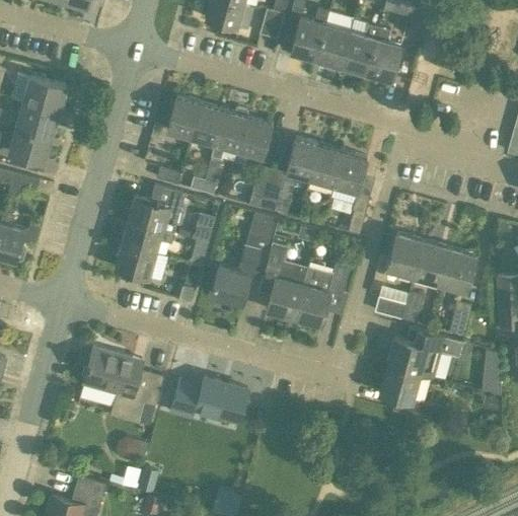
[(238,27),(245,1),(241,0),(210,0),(206,18),(238,27)]
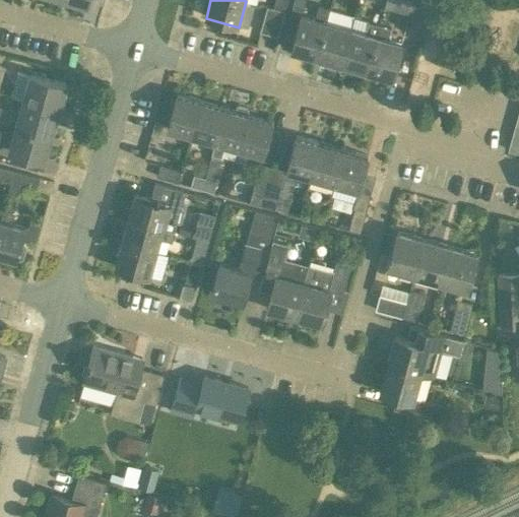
[(275,0),(273,8),(285,11),(288,0),(275,0)]
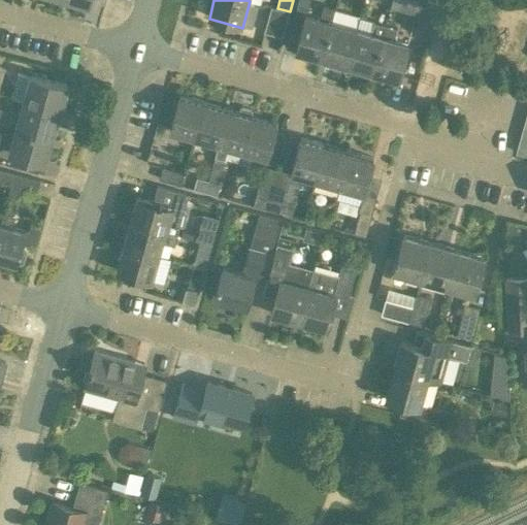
[(296,54),(297,53),(323,60),(332,24),(335,11),(324,8),(321,22),(306,18),(310,0),(299,0),(286,52),(296,54)]
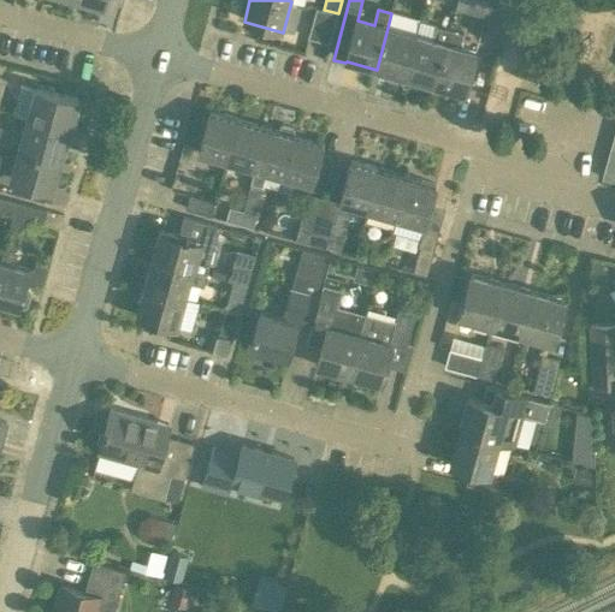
[(503,5),(503,4),(489,0),(488,0),(479,33),(494,36),(495,35),(503,5)]
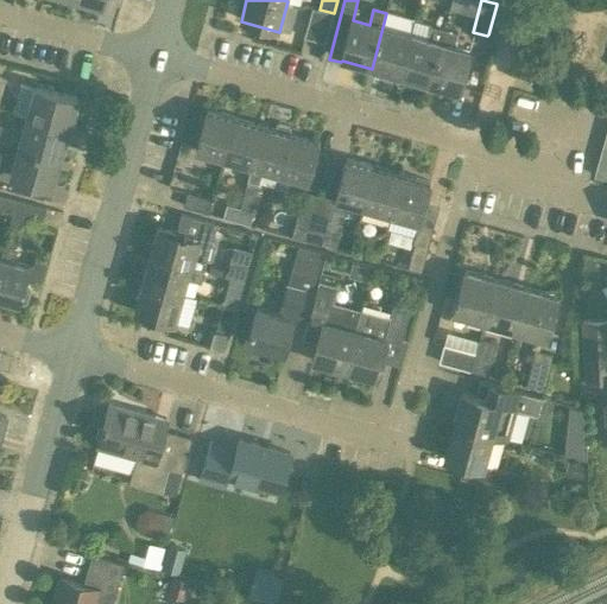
[(497,5),(488,35),(497,37),(505,7),(497,5)]
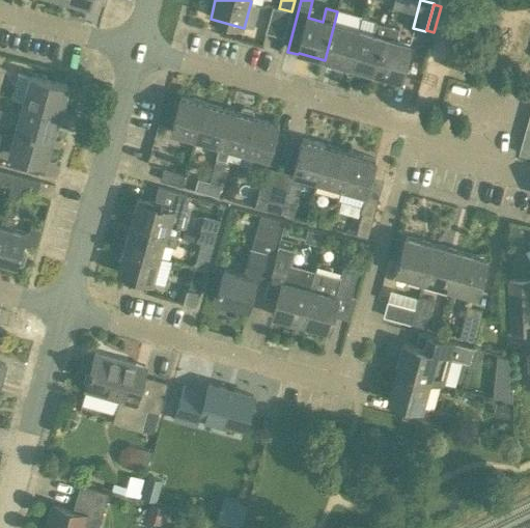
[(284,39),(291,11),(279,8),(279,9),(273,8),(266,34),(284,39)]
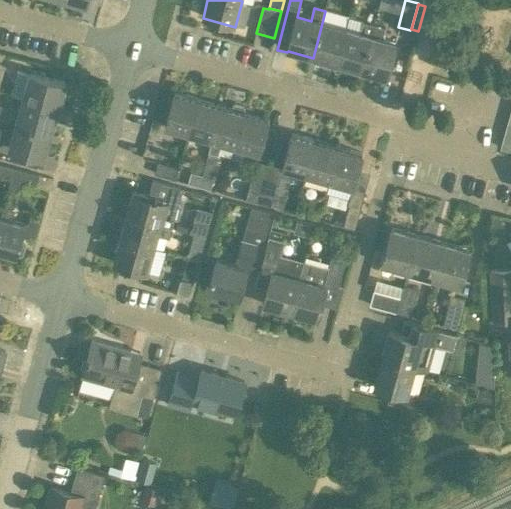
[(347,30),(337,64),(336,67),(338,70),(348,72),(351,71),(351,68),(362,71),(371,37),(373,27),(349,21),(347,30)]
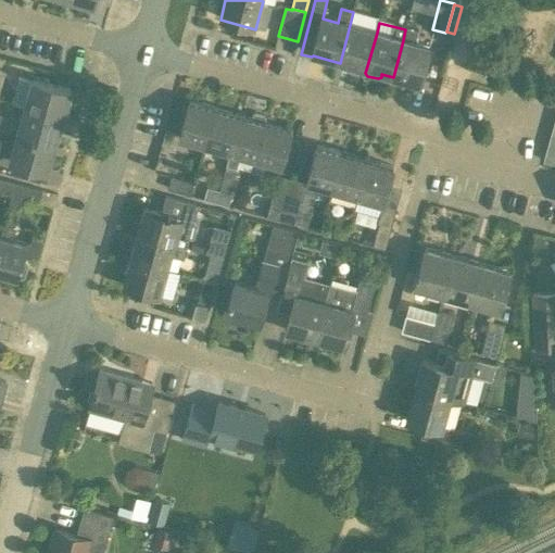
[(350,25),(340,63),(366,70),(377,33),(350,25)]
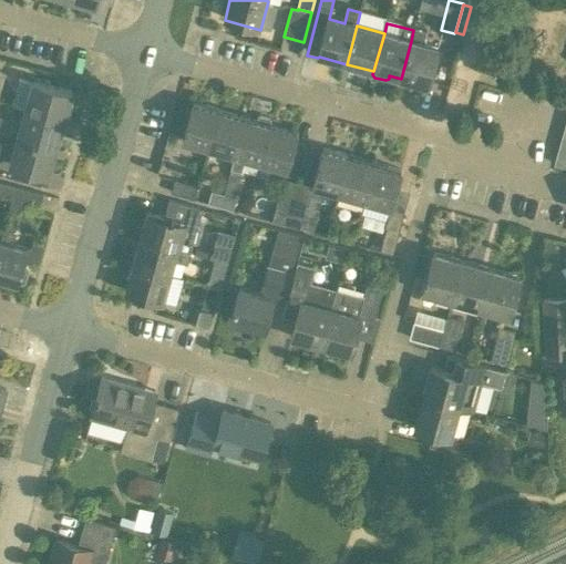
[(439,49),(411,41),(401,79),(429,86),(439,49)]
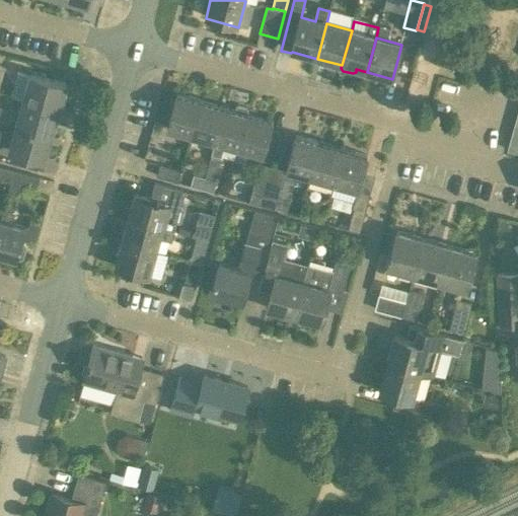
[(30,76),(23,101),(59,111),(66,86),(30,76)]
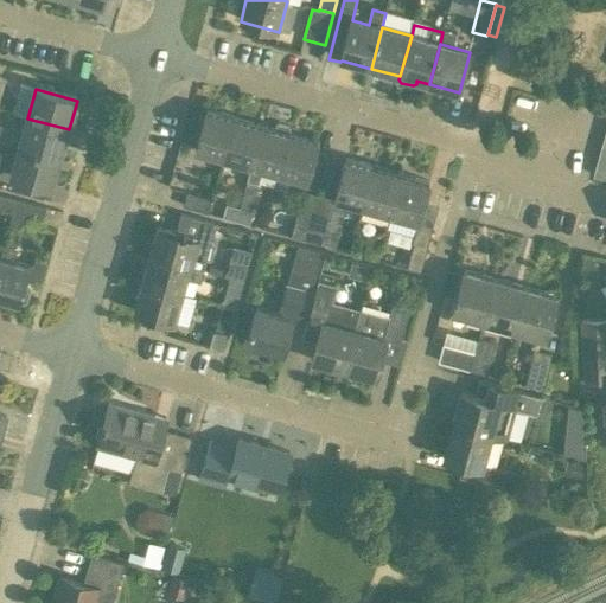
[(196,152),(224,160),(236,120),(206,113),(196,152)]
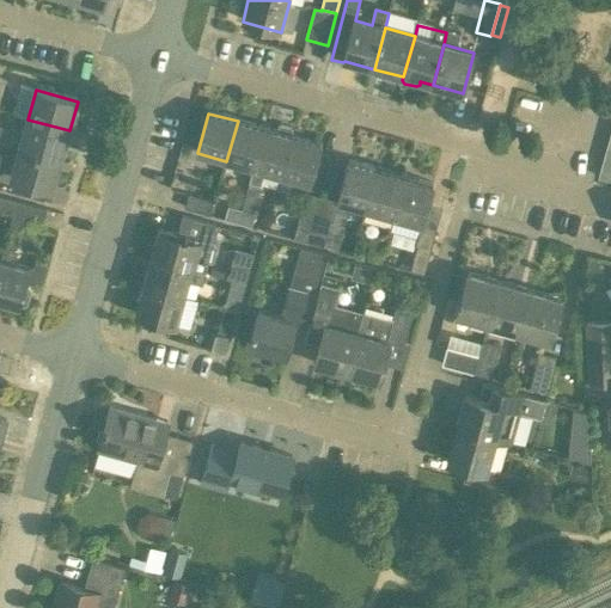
[(20,149),(61,160),(69,130),(28,120),(20,149)]
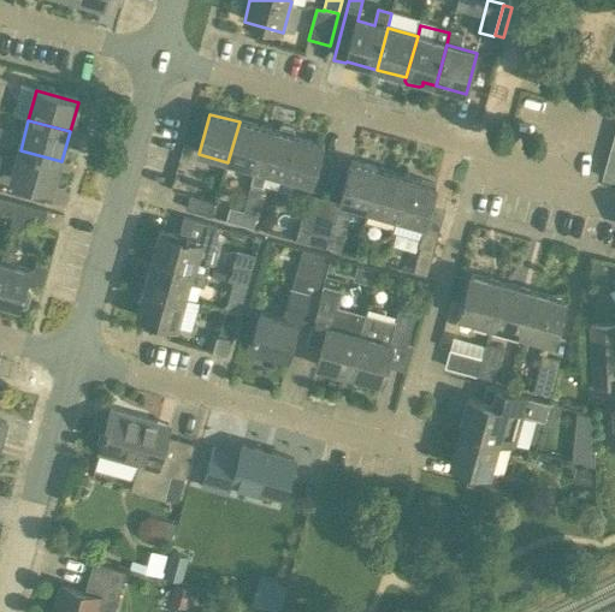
[(255,171),(267,130),(240,122),(228,162),(255,171)]
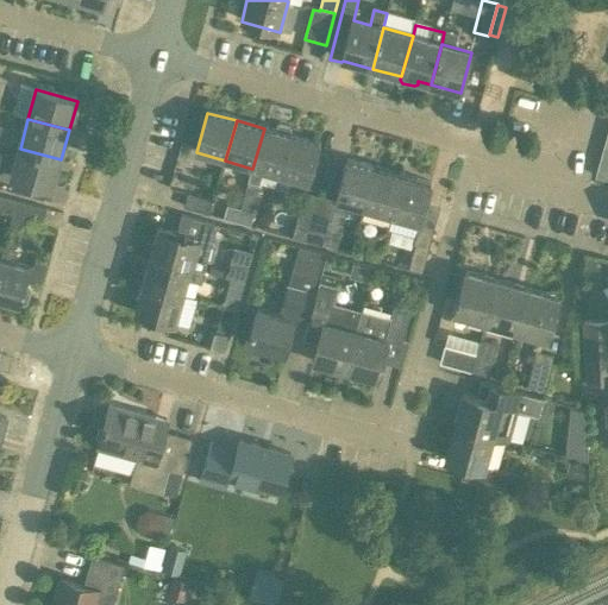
[(0,124),(0,140),(13,145),(18,130),(0,124)]
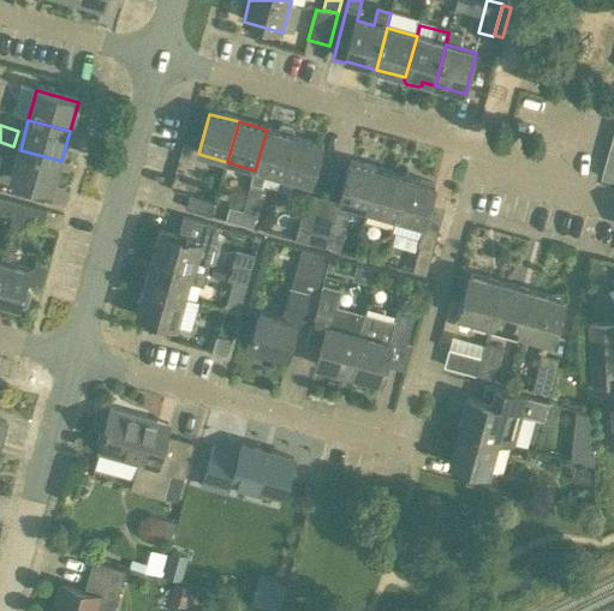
[(267,130),(255,171),(251,185),(261,187),(266,173),(282,178),(294,137),(292,137),(294,131),(281,127),(280,133),(267,130)]
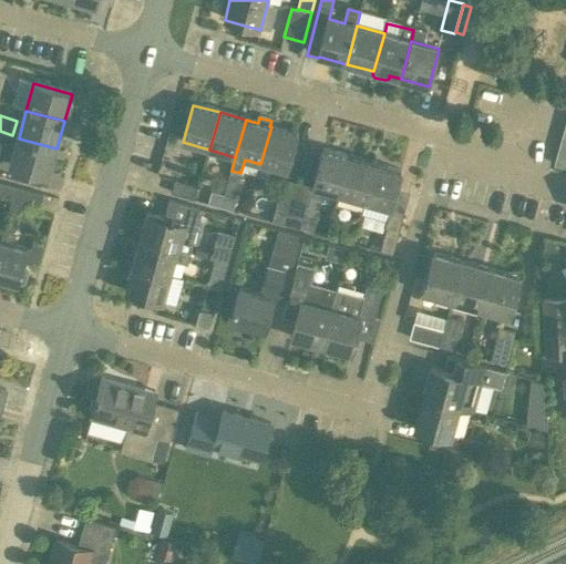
[(297,134),(271,126),(260,164),(286,172),(297,134)]
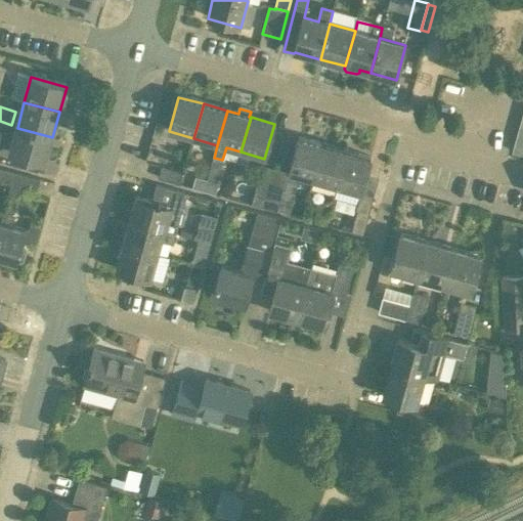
[(45,164),(52,137),(17,128),(9,155),(45,164)]
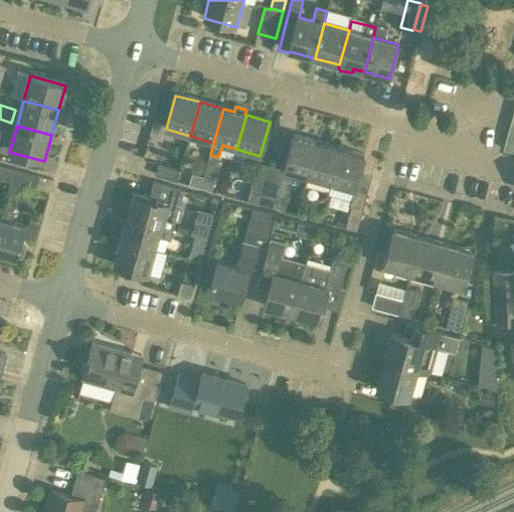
[(292,182),(294,173),(309,177),(318,143),(294,137),(284,170),(271,167),(261,206),(272,209),(278,188),(280,189),(283,180),(292,182)]
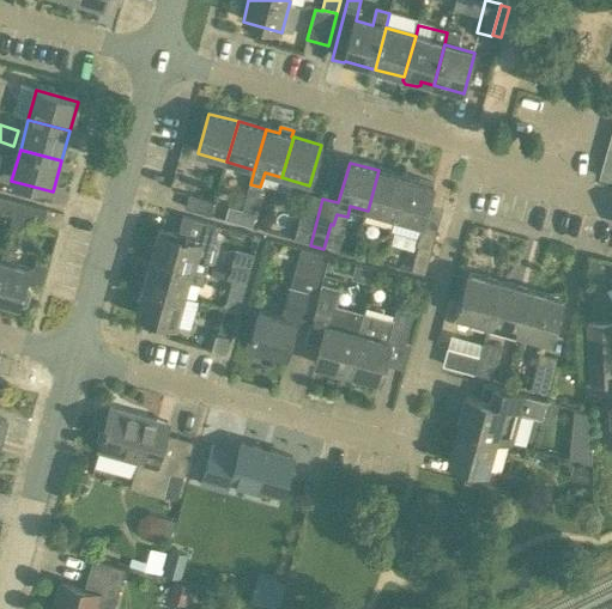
[(611,166),(604,165),(600,178),(611,182),(611,166)]
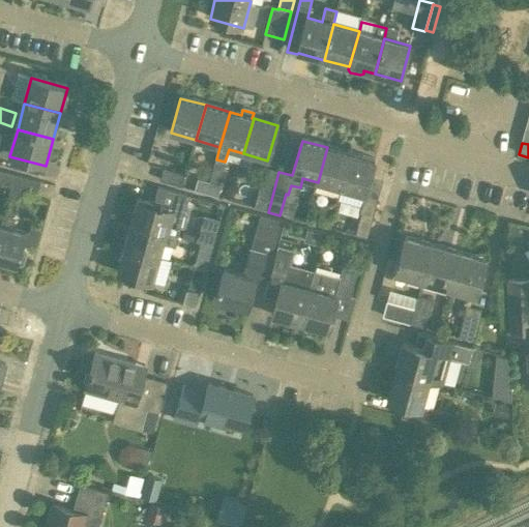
[(327,147),(318,182),(342,188),(351,154),(327,147)]
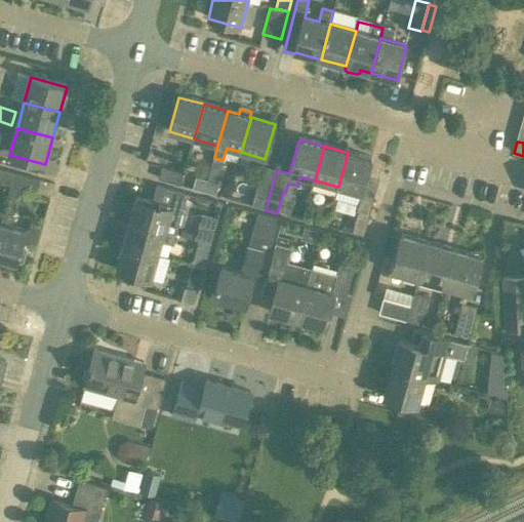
[(348,153),(338,187),(361,194),(361,193),(366,175),(370,160),(348,153)]
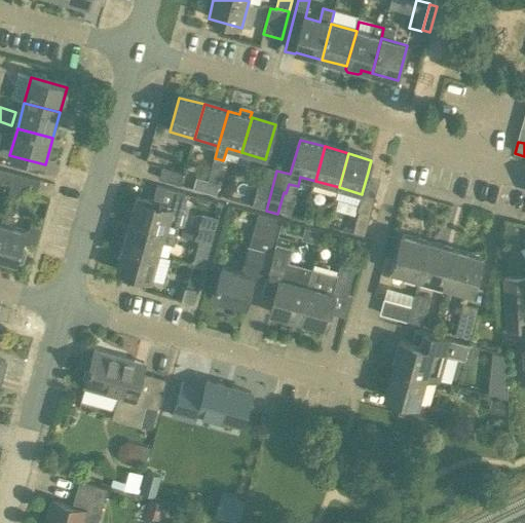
[(266,211),(276,171),(263,166),(252,207),(266,211)]
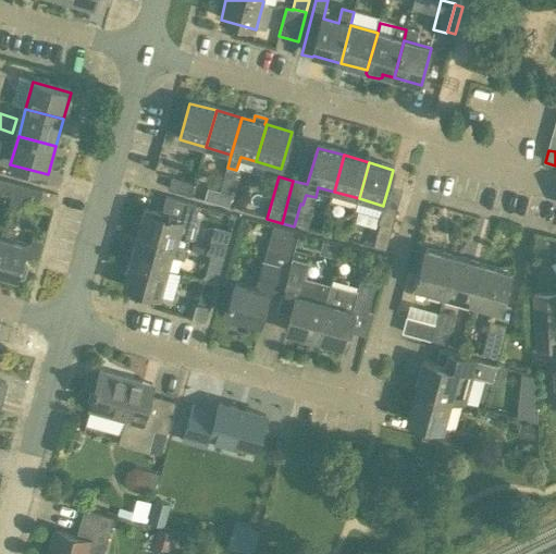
[(195,185),(172,179),(169,191),(192,197),(195,185)]
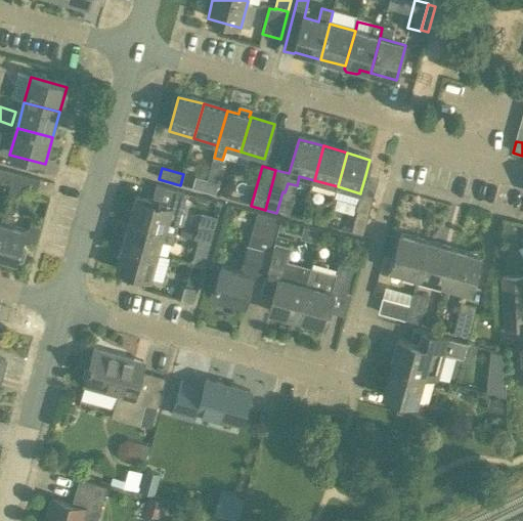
[(10,197),(16,174),(0,169),(0,181),(11,185),(8,197),(10,197)]
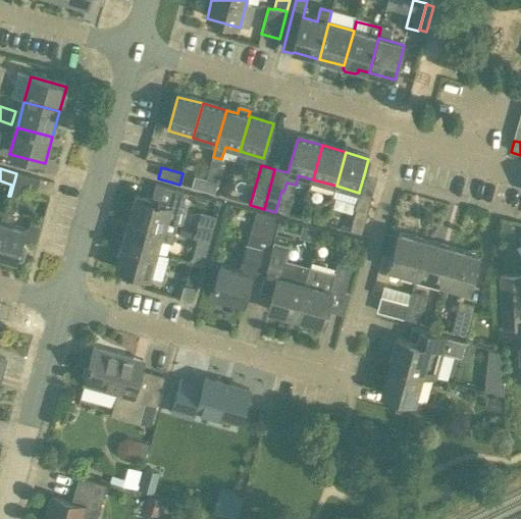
[(40,179),(16,173),(10,196),(18,198),(21,188),(37,192),(40,179)]
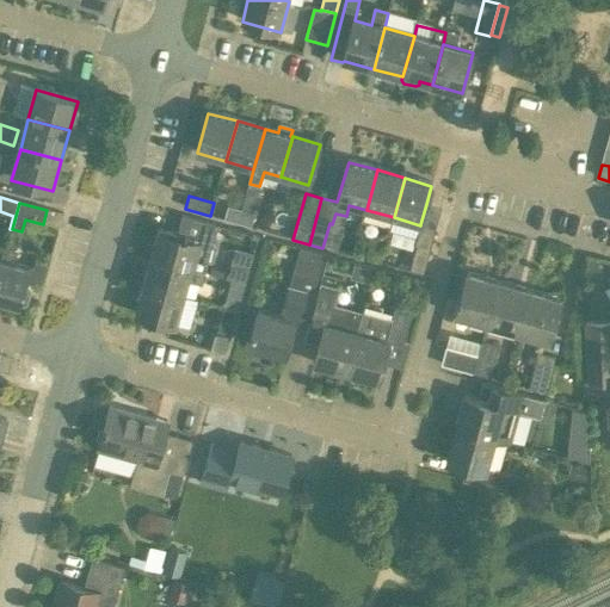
[(256,214),(227,206),(222,221),(251,228),(256,214)]
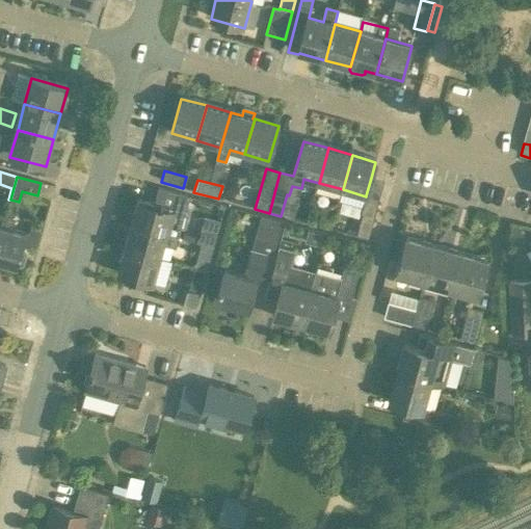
[(138,202),(131,226),(179,239),(190,197),(159,189),(154,206),(138,202)]
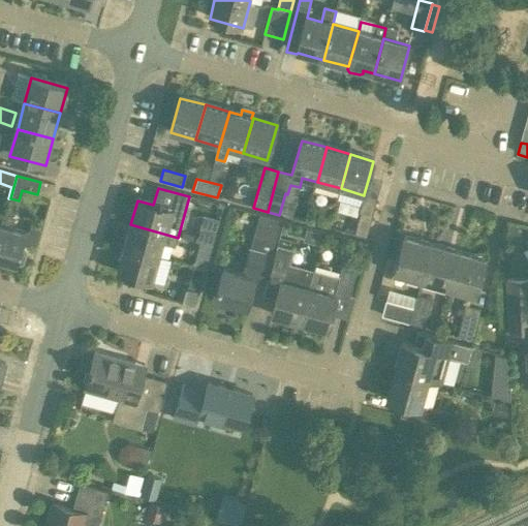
[(364,194),(364,195),(359,214),(361,214),(354,236),(367,239),(377,198),(364,194)]
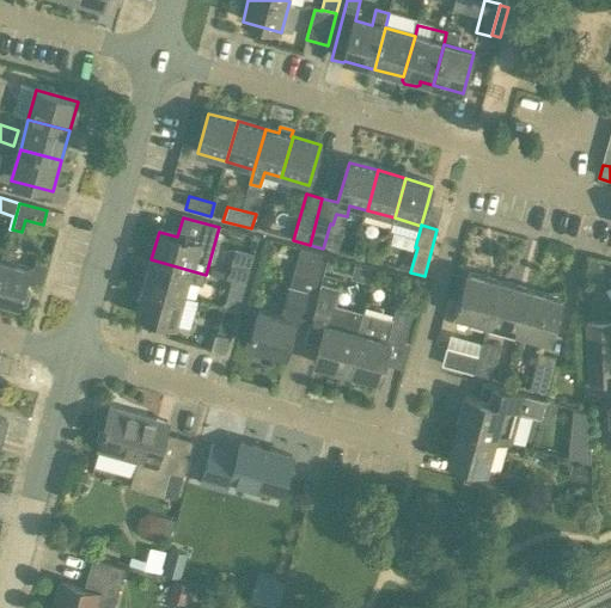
[(42,286),(47,266),(36,264),(31,270),(14,265),(19,246),(6,243),(0,262),(2,262),(0,271),(0,302),(20,308),(22,305),(25,306),(29,304),(32,290),(30,287),(26,287),(28,282),(42,286)]
